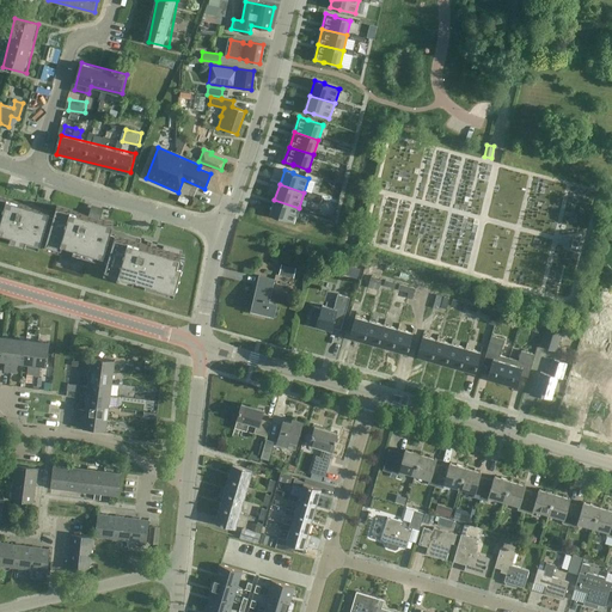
[(0,197),(0,238),(171,288),(182,251),(157,243),(155,249),(153,248),(151,246),(152,242),(144,239),(142,244),(140,244),(141,238),(111,230),(114,222),(99,219),(102,212),(96,210),(90,209),(86,222),(31,207),(24,204),(0,197)]
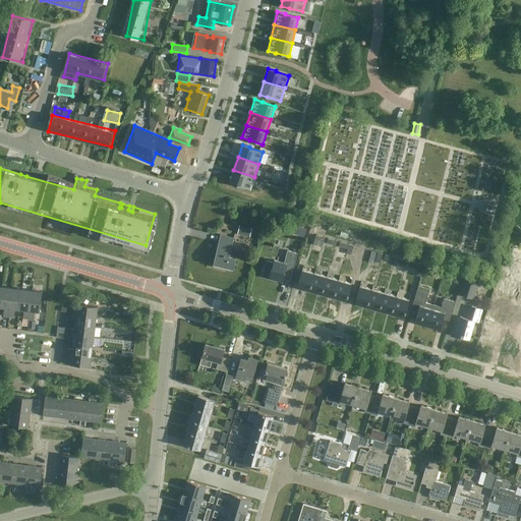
[(233,170),(229,182),(237,185),(250,189),(254,177),(233,170)]
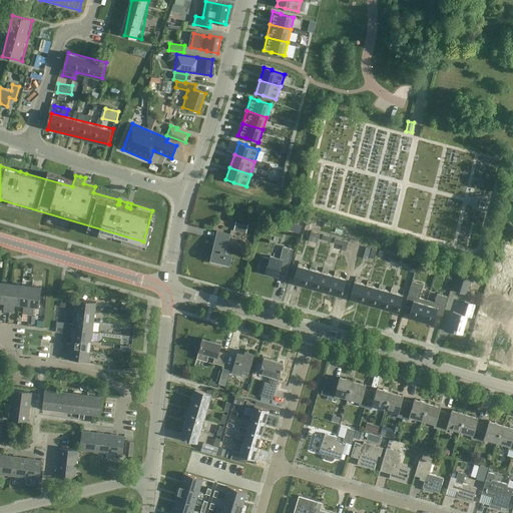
[(485,200),(480,199),(478,208),(483,209),(486,207),(487,204),(485,200)]
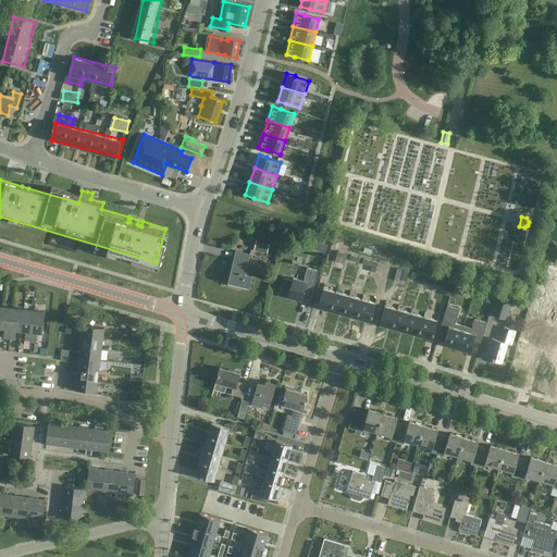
[(270,244),(256,240),(254,249),(268,252),(270,244)]
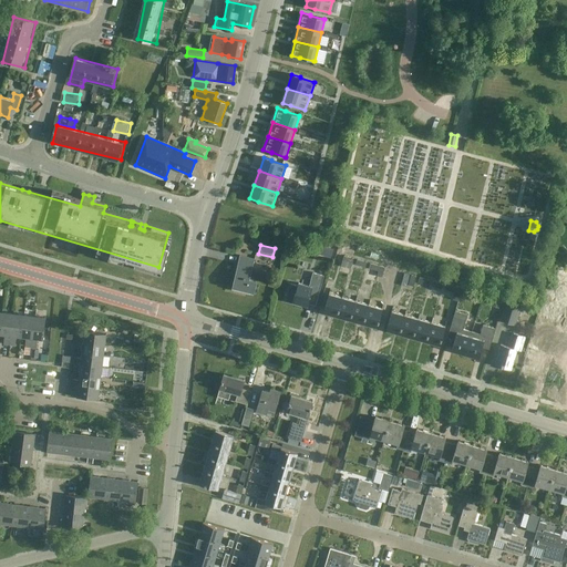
[(331,257),(333,249),(318,245),(316,254),(331,257)]
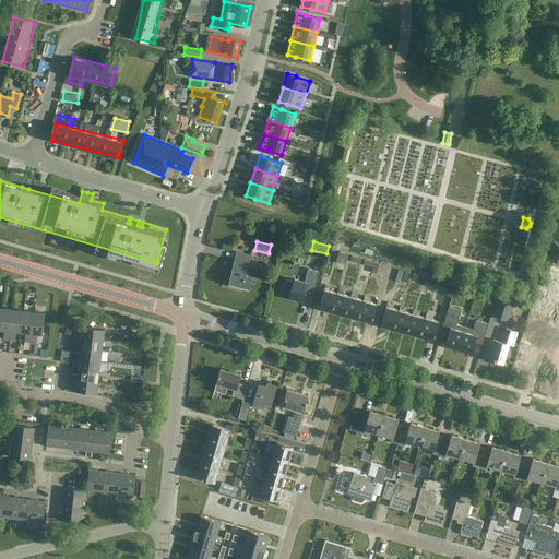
[(555,254),(558,251),(558,247),(557,244),(549,248),(555,254)]
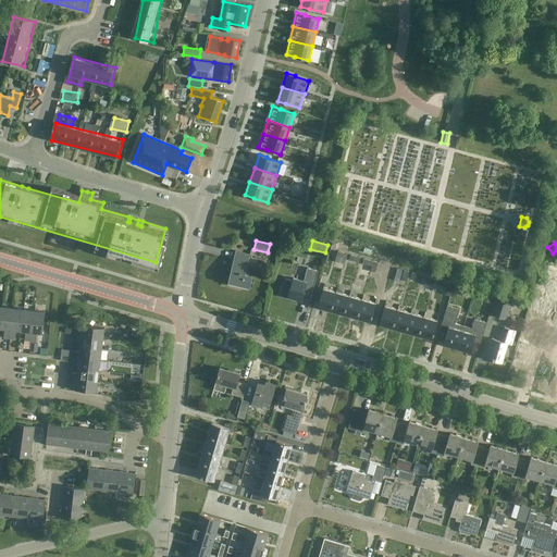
[(227,282),(249,287),(251,275),(245,274),(249,255),(235,251),(227,282)]
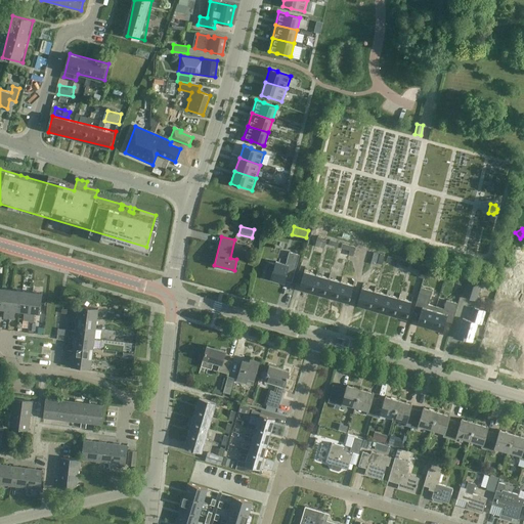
[(292,282),(297,262),(299,255),(289,252),(286,264),(275,261),(274,264),(266,262),(262,277),(270,279),(270,278),(278,280),(277,282),(284,285),(285,280),(292,282)]
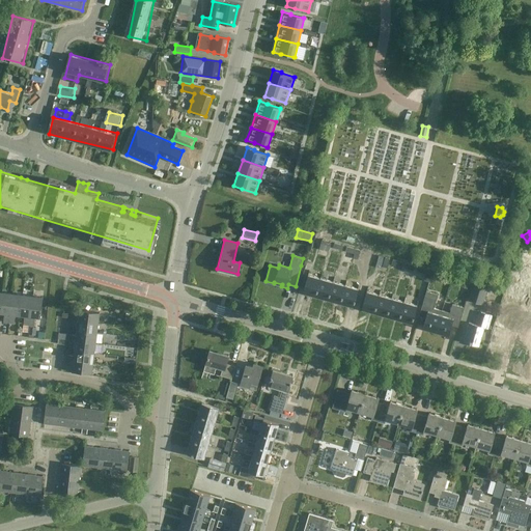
[(310,276),(306,294),(318,297),(324,279),(310,276)]
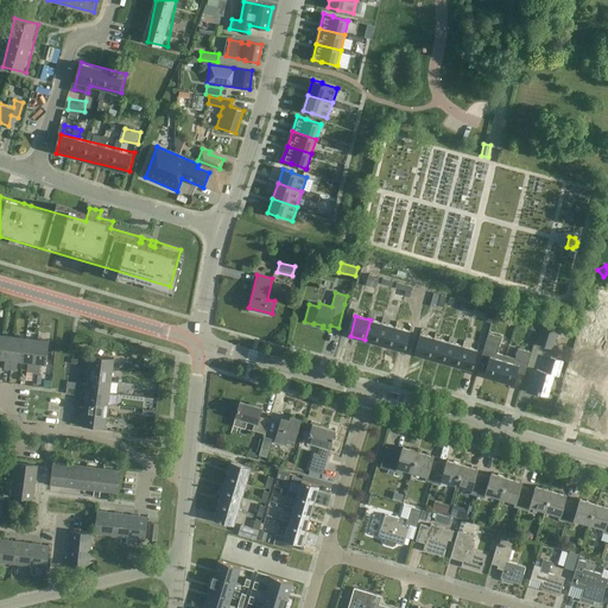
[(371,320),(365,340),(379,344),(385,324),(371,320)]
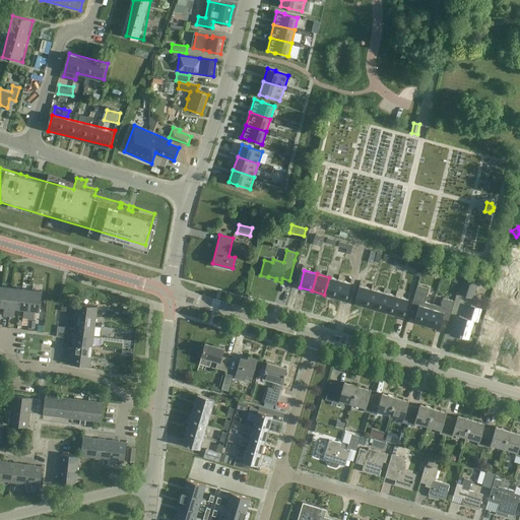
[(460,275),(452,273),(450,280),(458,282),(460,275)]
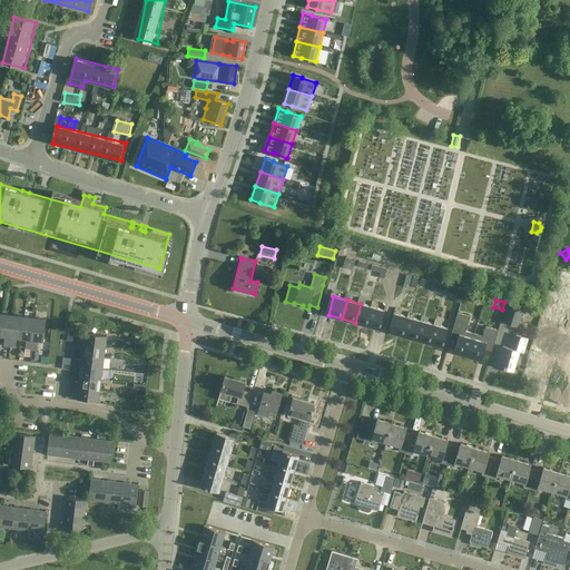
[(361,304),(355,323),(369,326),(374,307),(361,304)]
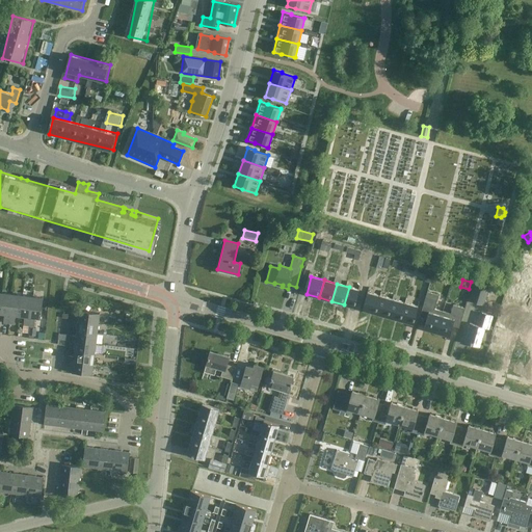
[(488,289),(474,284),(469,300),(483,304),(488,289)]
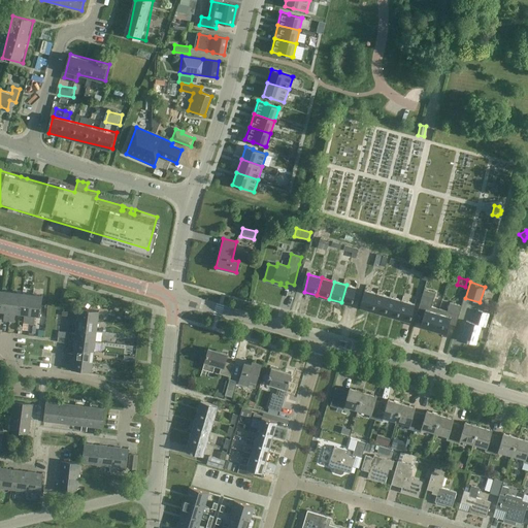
[(347,285),(341,302),(354,306),(359,289),(347,285)]
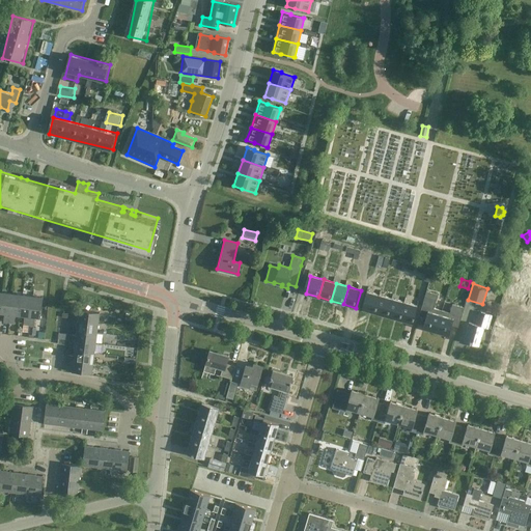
[(367,291),(362,309),(375,313),(380,296),(367,291)]
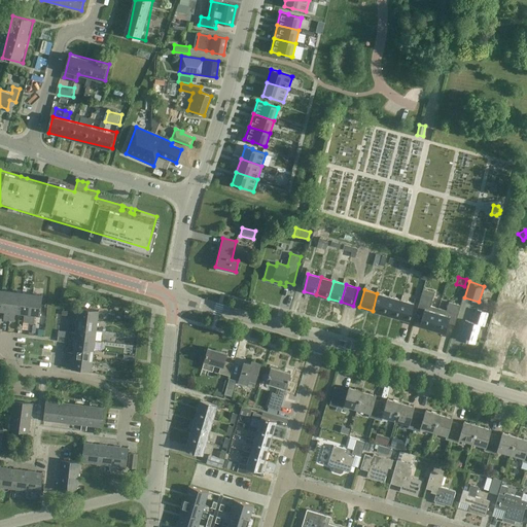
[(432,329),(438,309),(430,306),(434,292),(423,289),(417,310),(424,312),(420,325),(432,329)]
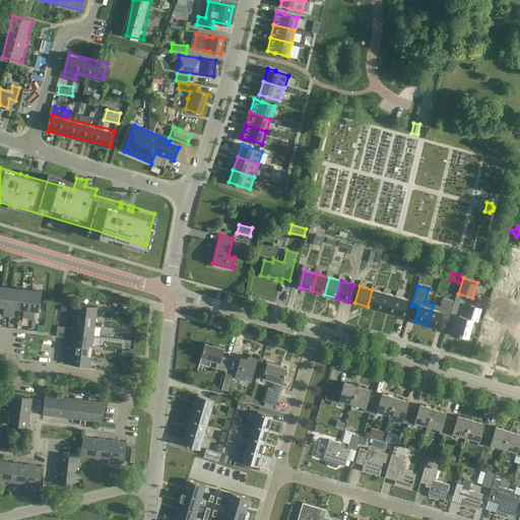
[(11,288),(2,287),(0,302),(0,306),(4,307),(3,316),(8,316),(11,288)]
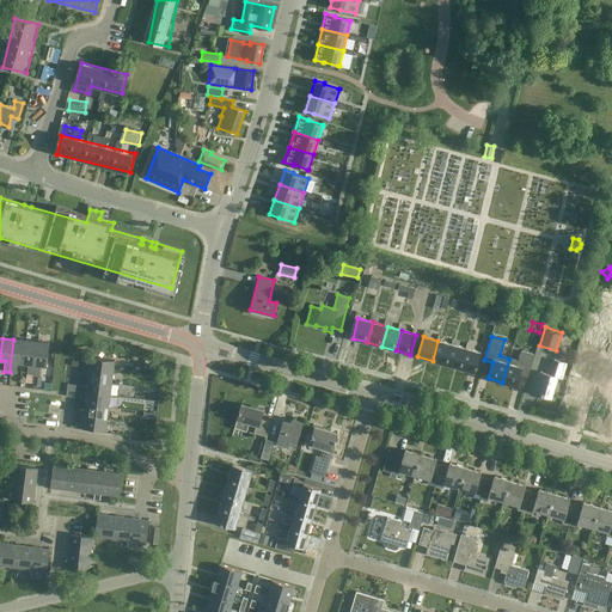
[(13,340),(10,372),(17,373),(18,363),(23,363),(25,341),(13,340)]
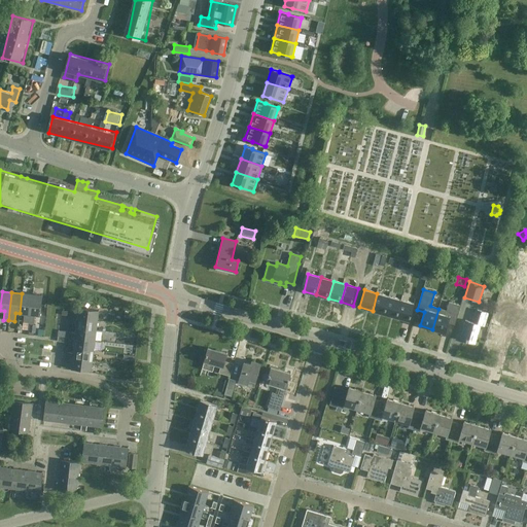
[(29,322),(32,294),(22,293),(20,313),(25,314),(24,322),(29,322)]
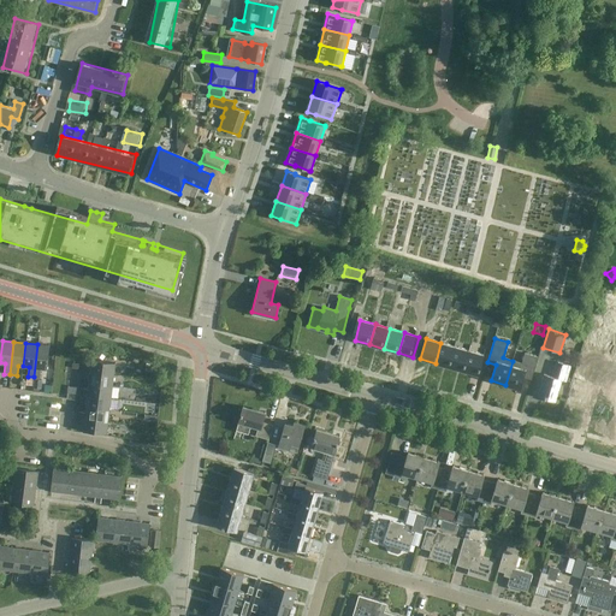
[(440,343),(436,363),(449,367),(455,347),(440,343)]
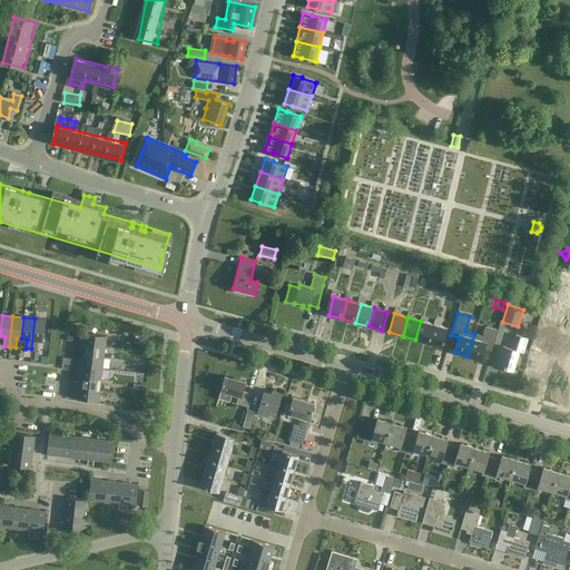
[(35,318),(31,349),(37,350),(38,341),(43,341),(46,321),(35,318)]
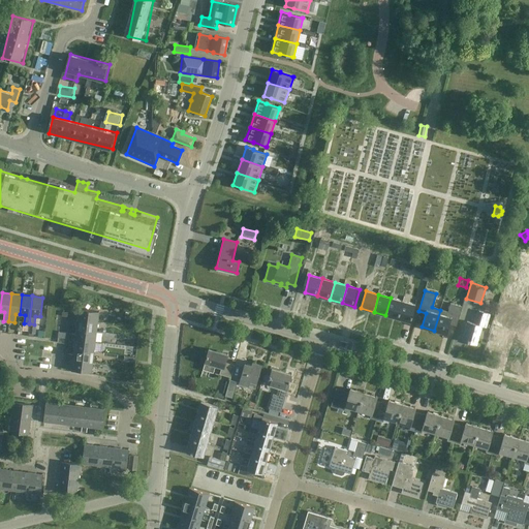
[(391,298),(385,315),(398,319),(403,302),(391,298)]
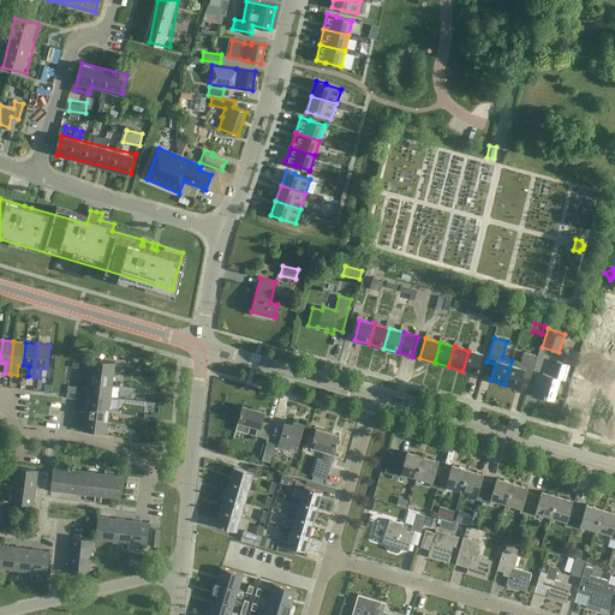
[(469,351),(463,371),(478,375),(484,354),(469,351)]
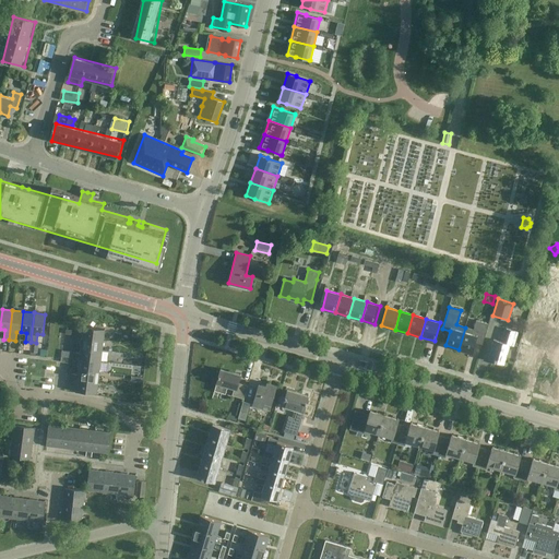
[(465,328),(459,349),(472,354),(476,339),(484,341),(488,324),(476,320),(474,330),(465,328)]
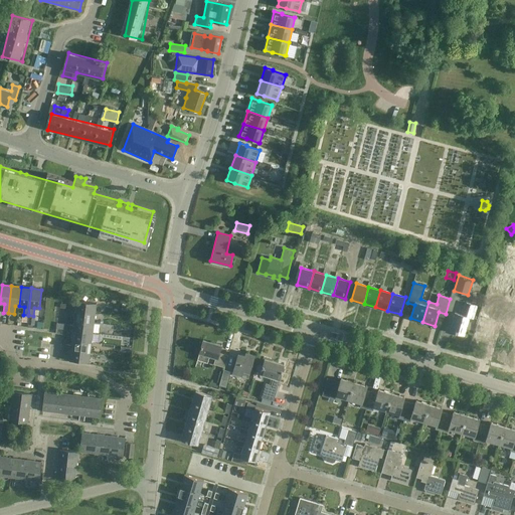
[(67,304),(67,309),(96,313),(97,304),(76,301),(75,305),(67,304)]
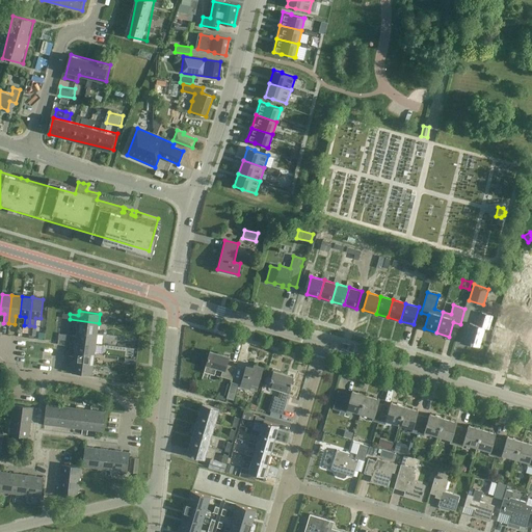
[(479,348),(479,346),(484,328),(489,329),(493,317),(480,313),(477,325),(470,323),(464,341),(471,343),(470,343),(472,344),(471,346),(479,348)]
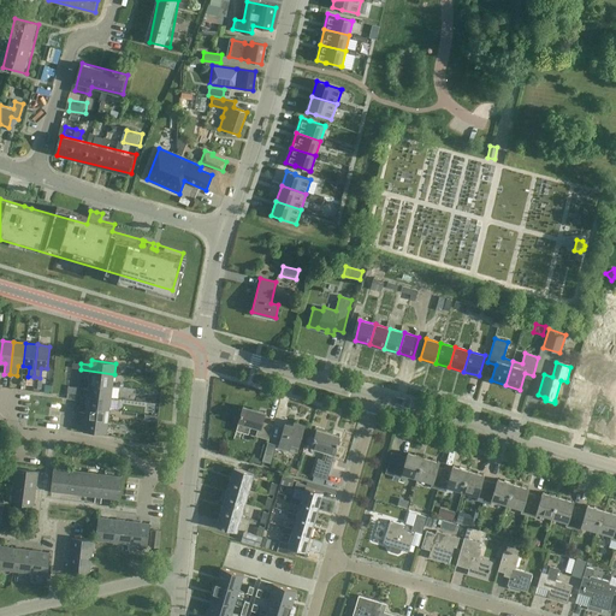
[(89,378),(89,383),(113,386),(114,374),(81,369),(80,377),(89,378)]
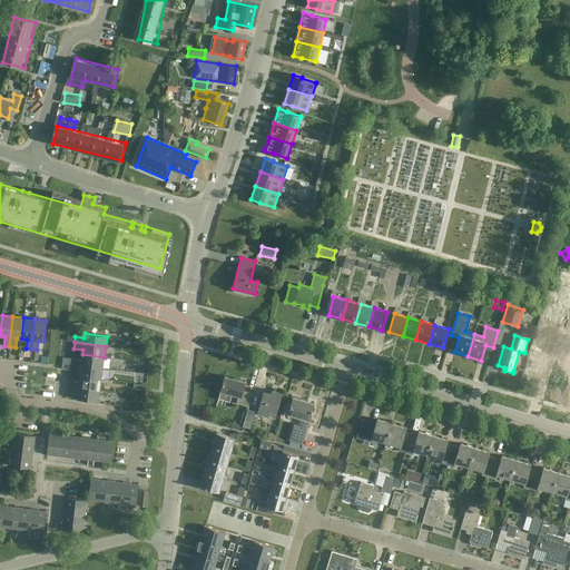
[(72,359),(71,364),(104,367),(105,357),(82,354),(81,360),(72,359)]
